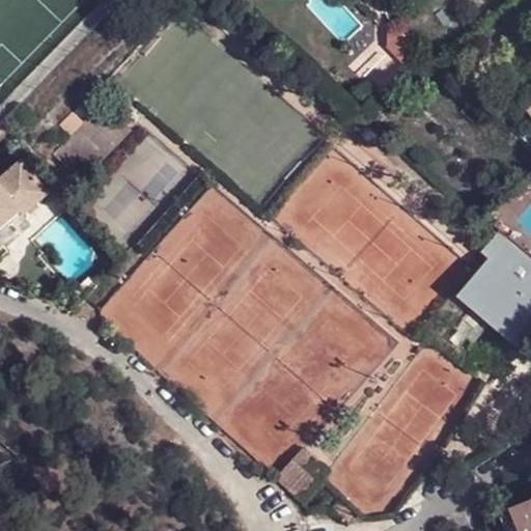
[(138,0),(132,6),(139,21),(151,8),(145,0),(138,0)]
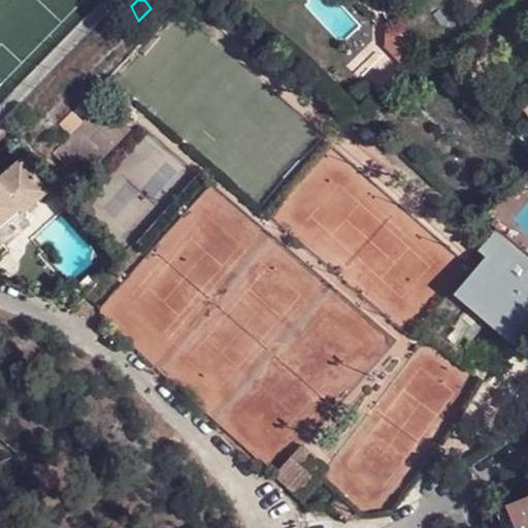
[(160,0),(170,9),(179,0),(160,0)]
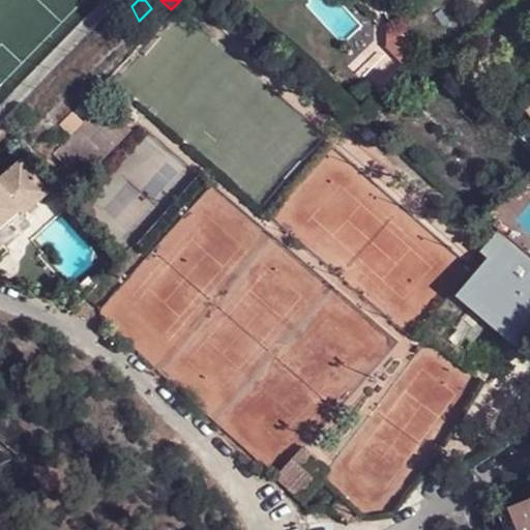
[(419,54),(389,27),(387,28),(386,49),(406,69),(419,54)]
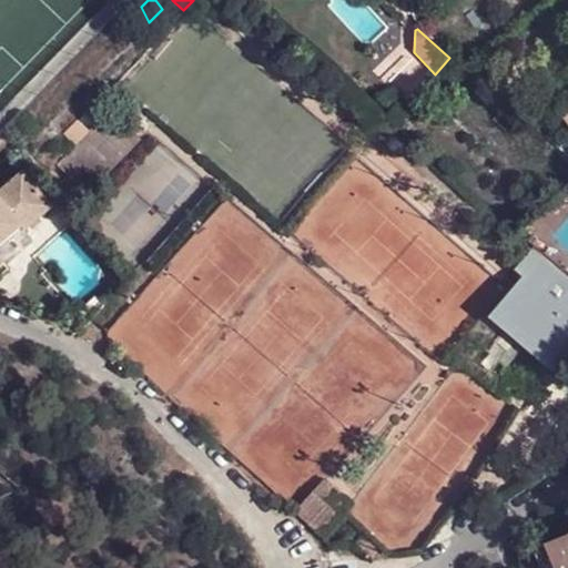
[(525,121),(530,125),(548,111),(544,105),(525,121)]
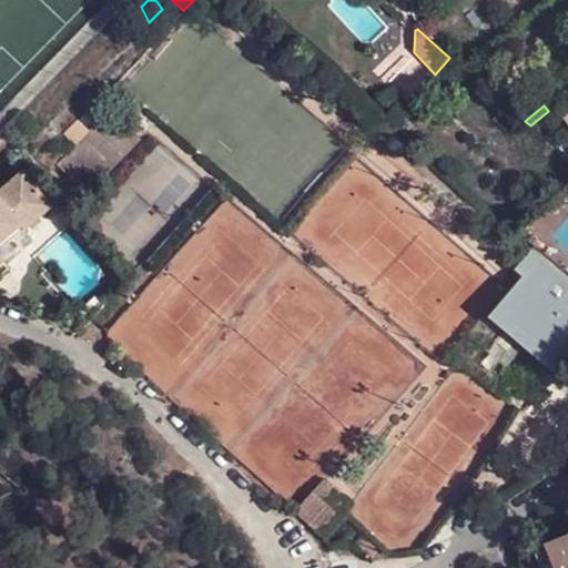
[(81,175),(127,138),(102,112),(80,131),(90,142),(56,172),(67,188),(81,175)]
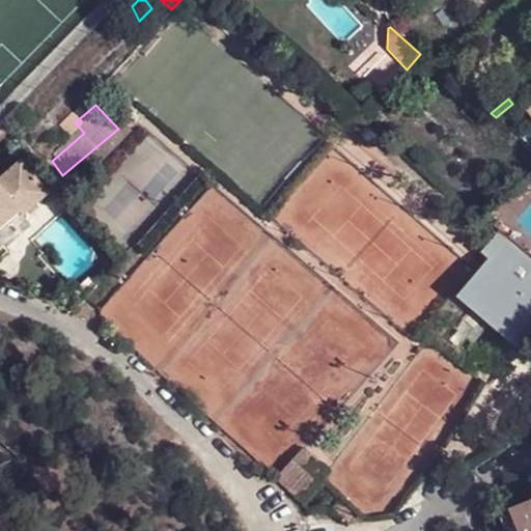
[(76,164),(89,182),(132,145),(118,129),(76,164)]
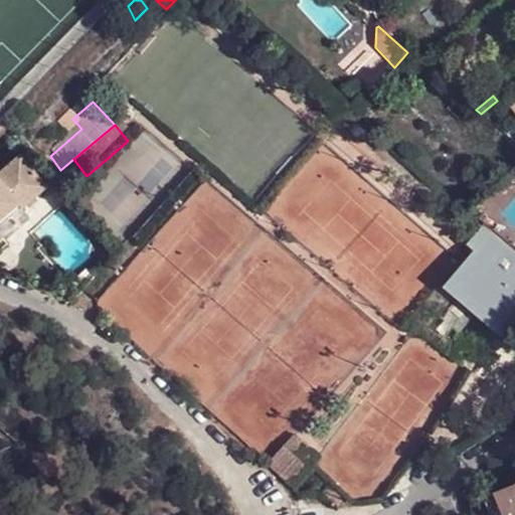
[(12,152),(6,146),(0,152),(0,162),(0,163),(12,152)]
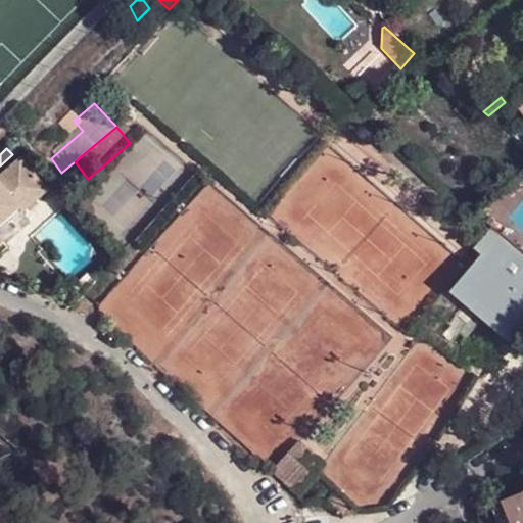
[(0,182),(0,259),(10,251),(0,238),(0,232),(22,214),(26,218),(51,195),(48,191),(52,188),(28,159),(0,182)]
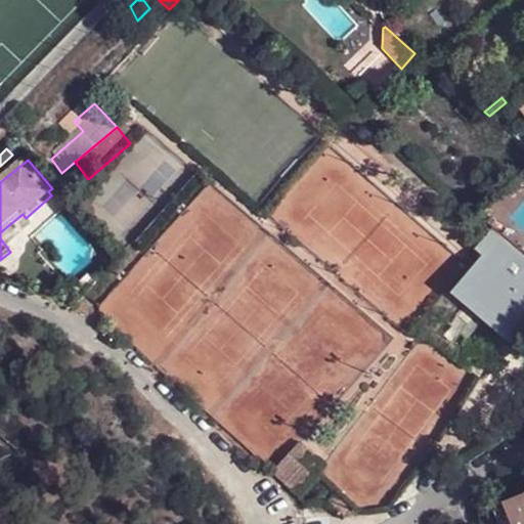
[(523,326),(523,265),(487,231),(472,248),(480,255),(452,284),(511,340),(523,326)]
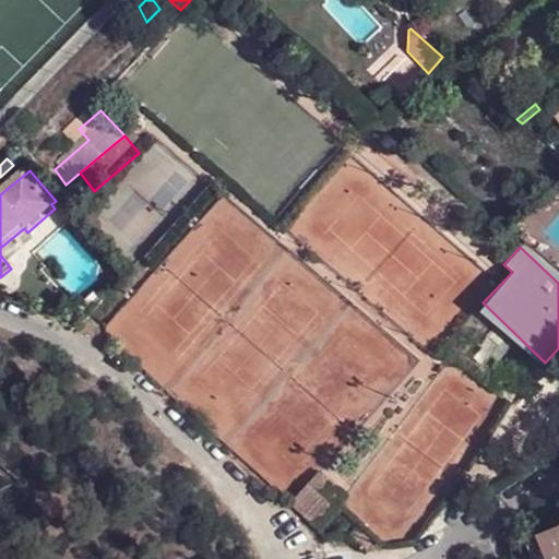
[(87,316),(96,324),(110,307),(105,300),(87,316)]
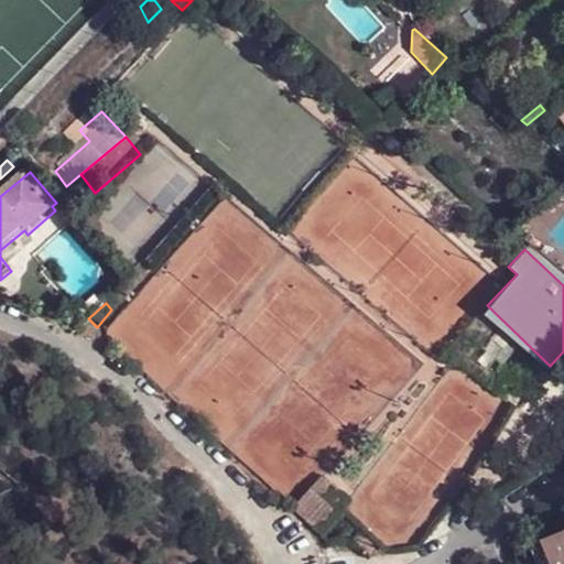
[(306,491),(337,516),(346,501),(320,478),(306,491)]
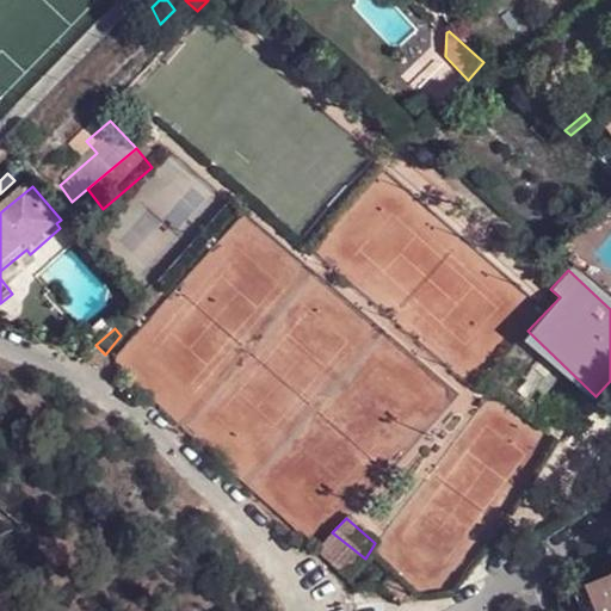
[(350,580),(358,572),(366,562),(365,559),(332,532),(319,550),(316,553),(350,580)]
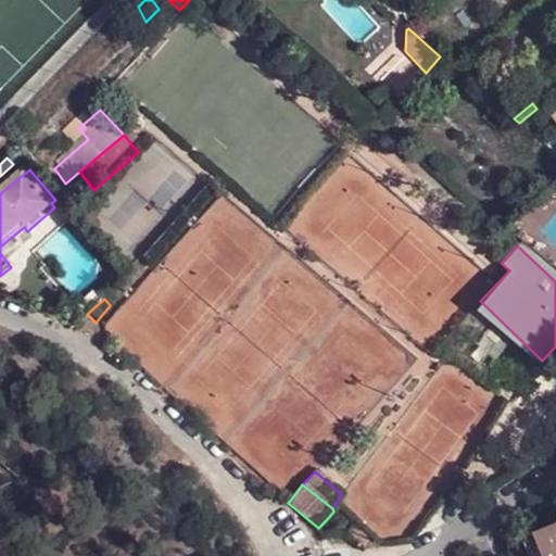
[(555,555),(555,517),(555,518),(555,520),(555,523),(530,533),(532,536),(538,550),(540,555),(555,555)]
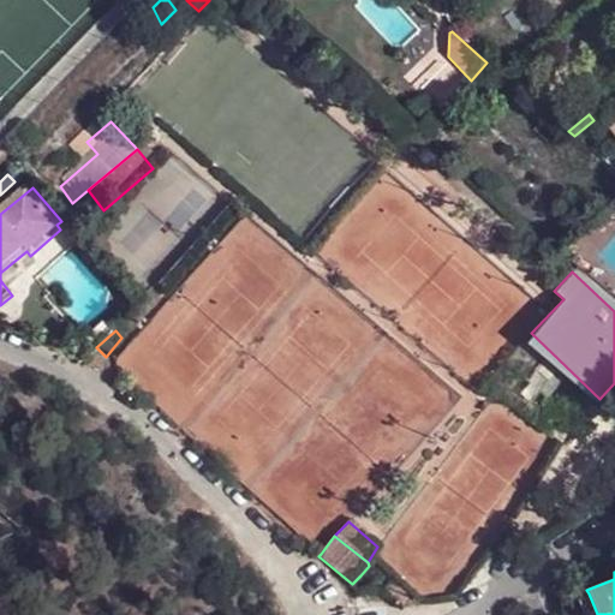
[(595,608),(589,593),(579,597),(584,611),(595,608)]
